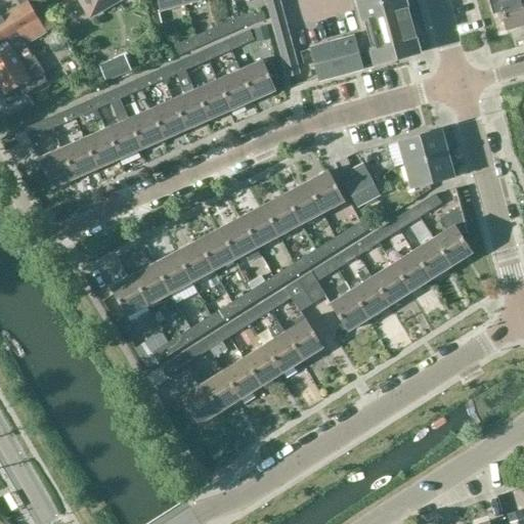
[(82,0),(91,15),(118,0),(117,0),(82,0)]
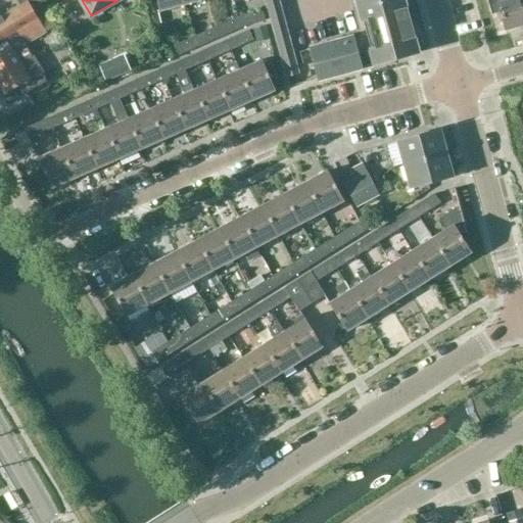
[(183,6),(181,0),(156,0),(159,12),(183,6)]
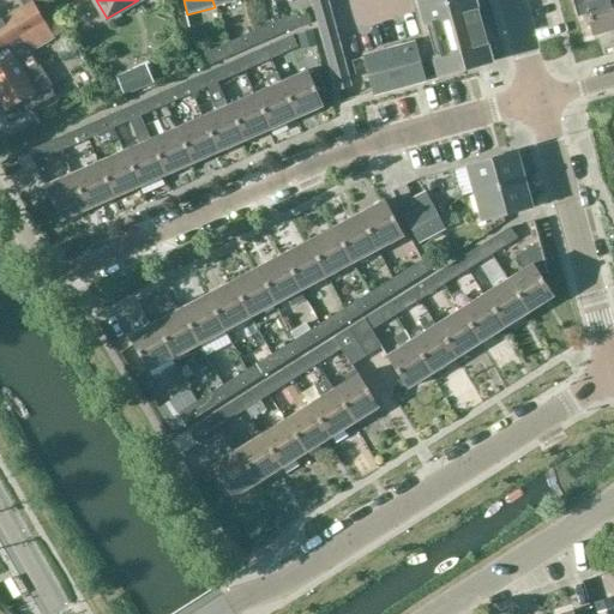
[(429,1),(420,5),(439,76),(489,61),(473,0),(441,0),(431,4),(429,1)]
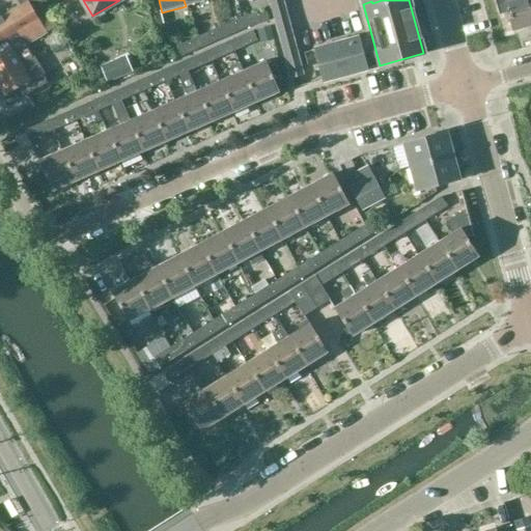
[(493,0),(498,16),(507,12),(512,31),(530,25),(530,9),(528,0),(493,0)]
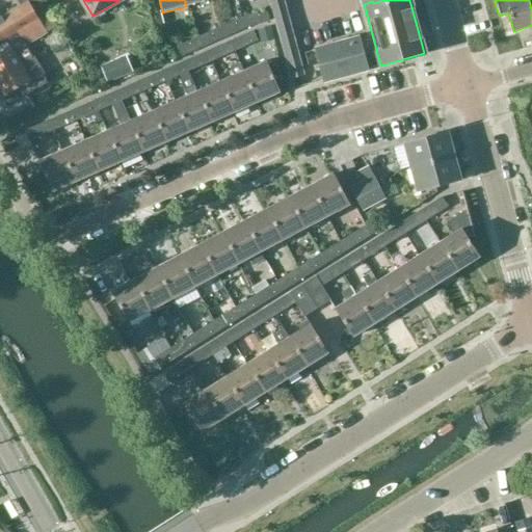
[(24,47),(46,33),(28,2),(0,18),(0,46),(7,42),(10,48),(15,53),(25,47),(24,47)]
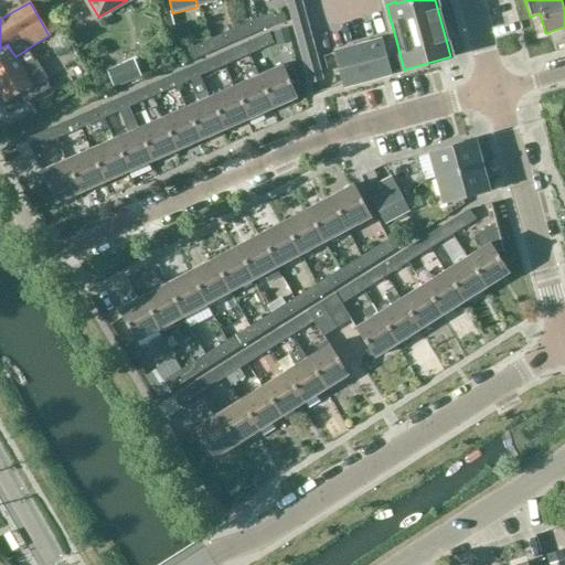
[(305,10),(302,2),(289,6),(290,14),(305,10)]
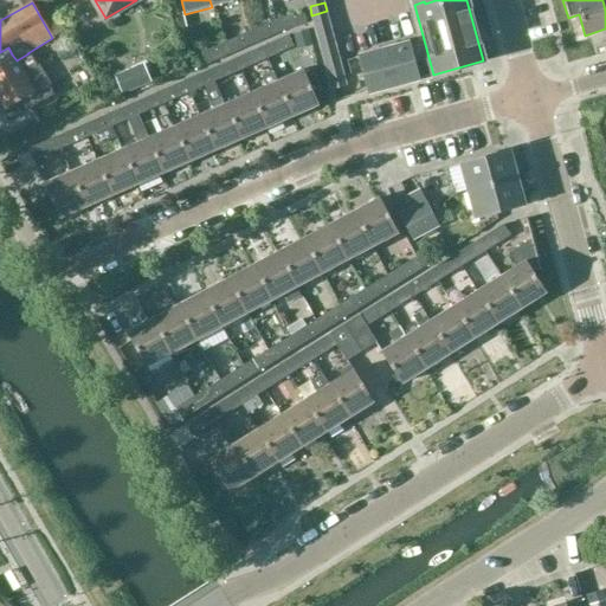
[(303,11),(278,18),(282,30),(307,24),(303,11)]
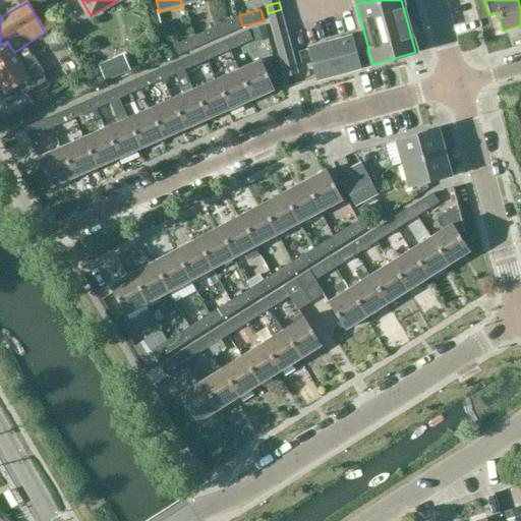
[(283,17),(281,9),(268,13),(270,20),(283,17)]
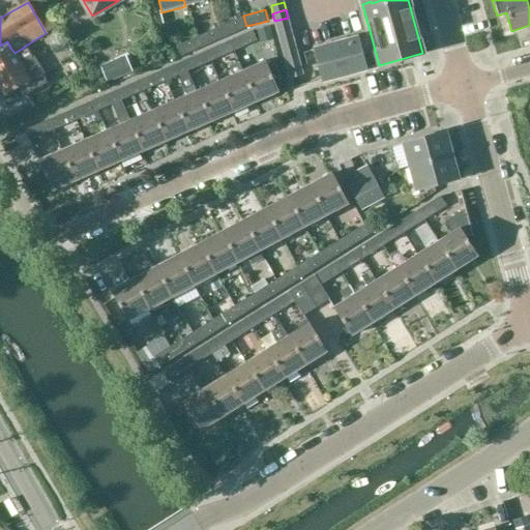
[(246,26),(243,16),(217,27),(222,37),(246,26)]
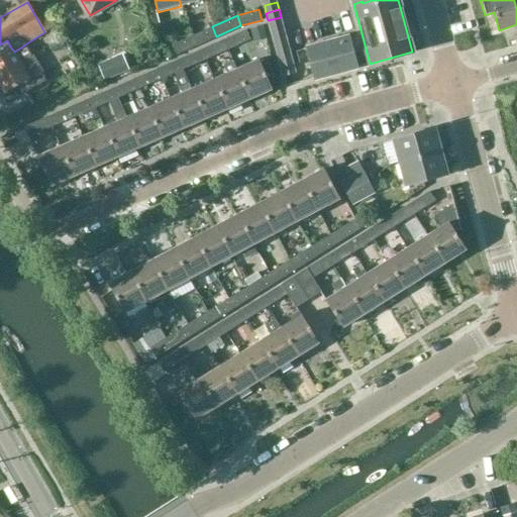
[(283,24),(281,17),(268,20),(270,27),(283,24)]
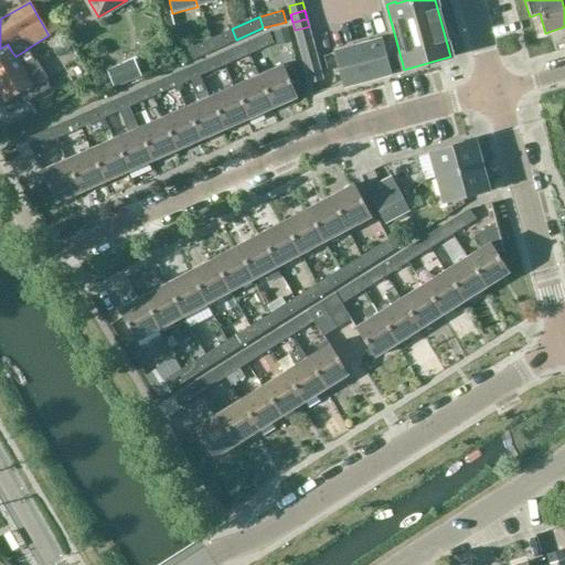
[(311,34),(309,27),(295,30),(297,39),(311,34)]
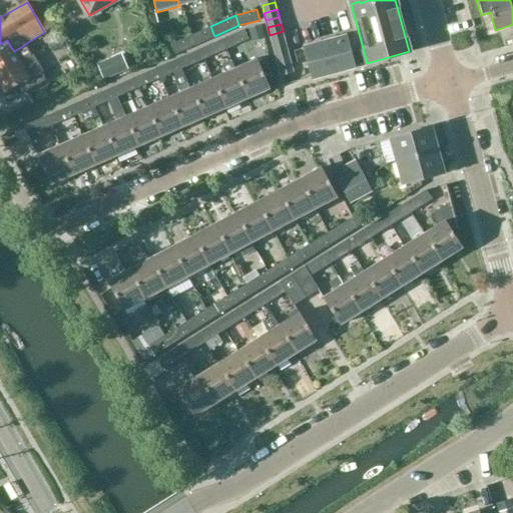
[(214,36),(210,26),(188,36),(192,46),(214,36)]
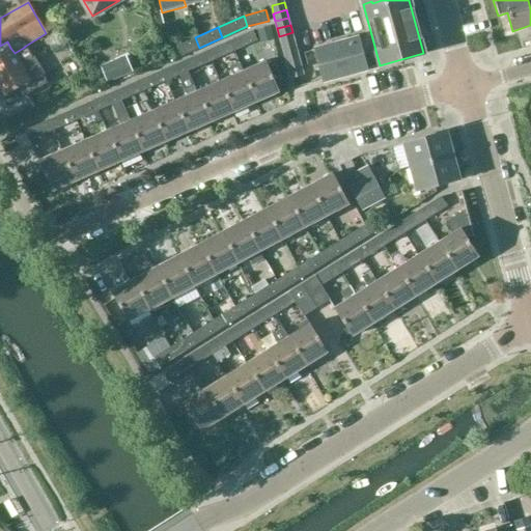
[(252,30),(229,39),(233,51),(256,40),(252,30)]
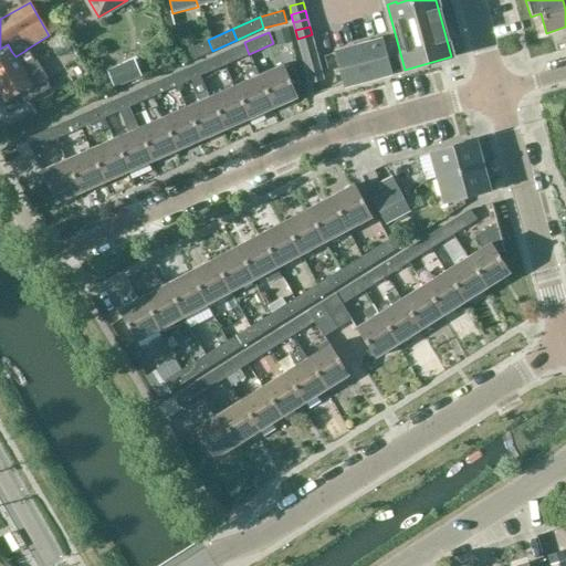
[(312,34),(297,39),(300,46),(314,43),(312,34)]
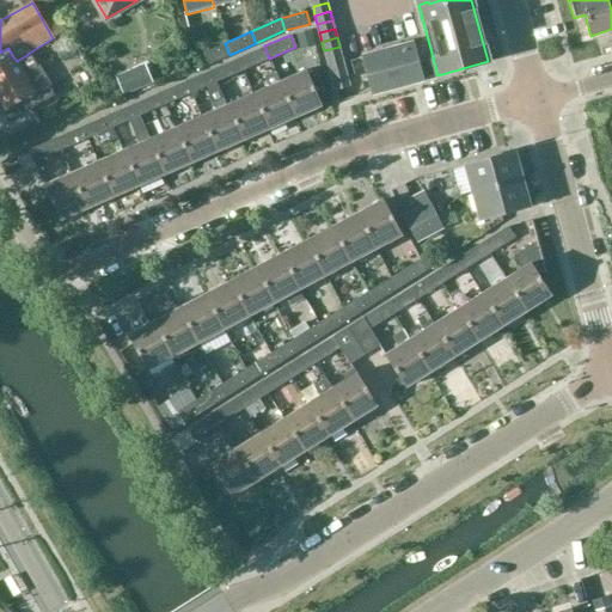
[(230,55),(225,43),(203,51),(209,65),(230,55)]
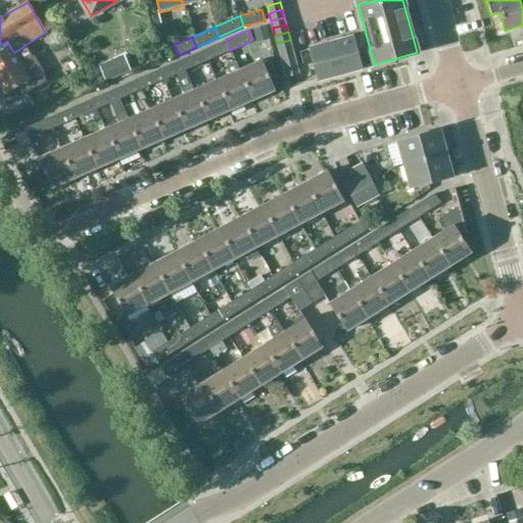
[(352,37),(310,49),(318,80),(362,67),(352,37)]
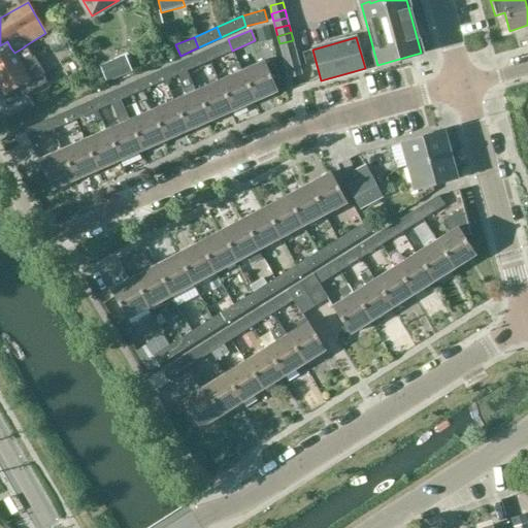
[(232,51),(228,39),(205,50),(209,60),(232,51)]
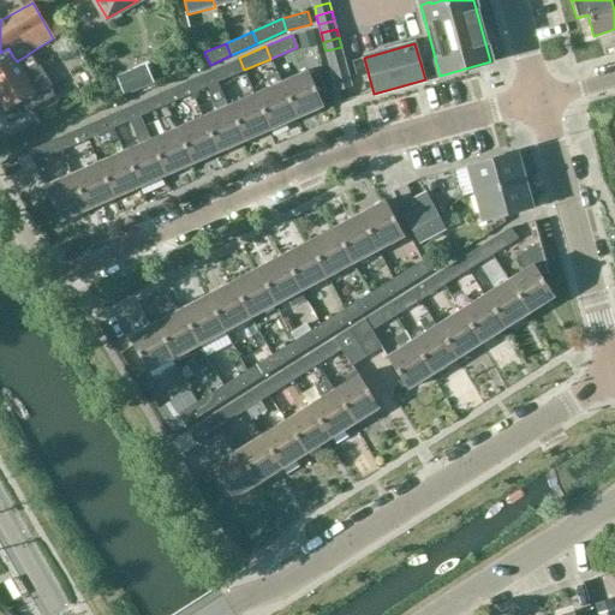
[(344,55),(341,47),(326,51),(328,59),(344,55)]
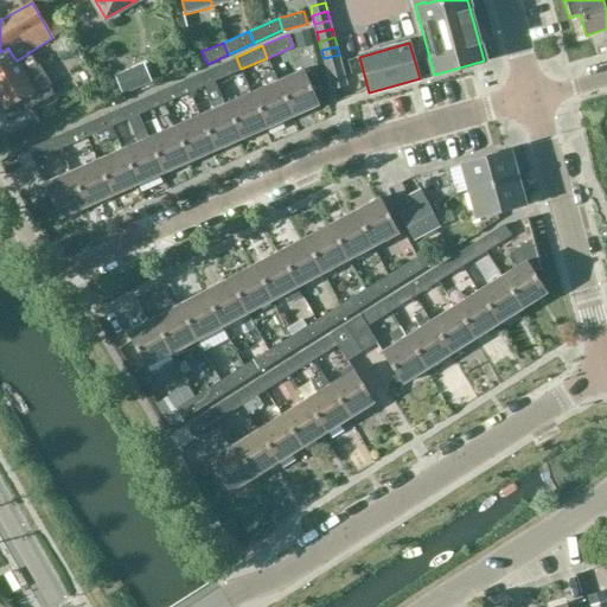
[(17,61),(12,55),(0,61),(0,98),(6,109),(26,97),(32,108),(50,97),(36,71),(26,77),(17,61)]
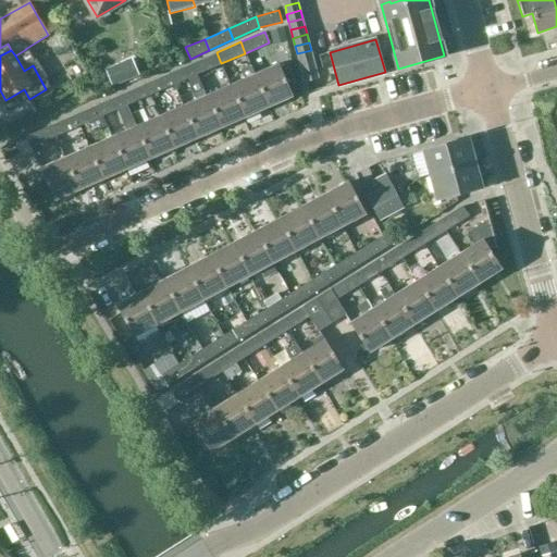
[(221,63),(217,52),(193,63),(197,74),(221,63)]
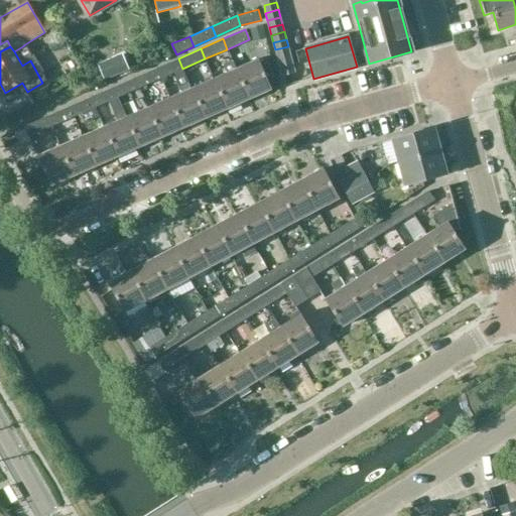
[(292,60),(290,53),(277,57),(279,65),(291,61),(292,60)]
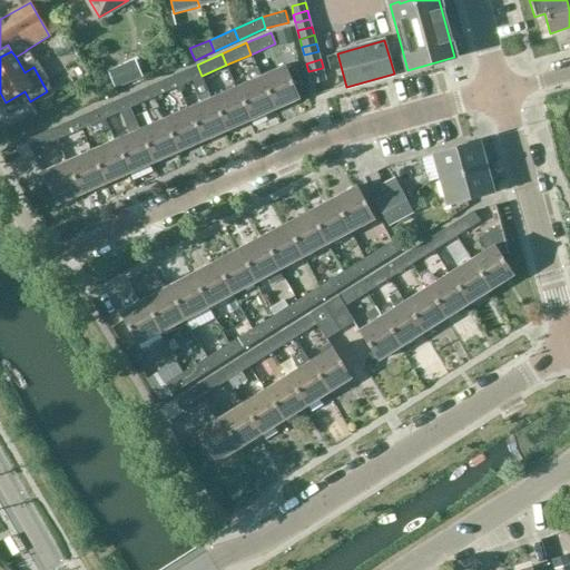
[(202,76),(197,65),(173,75),(178,87),(202,76)]
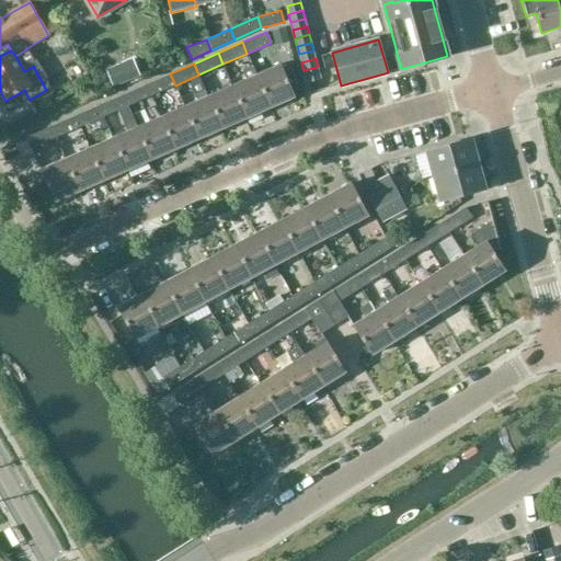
[(281,65),(256,76),(271,107),(294,96),(281,65)]
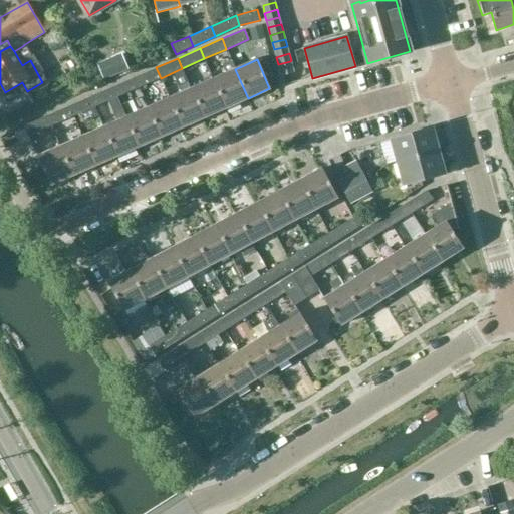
[(248,98),(235,69),(231,61),(222,64),(226,73),(213,78),(226,107),(248,98)]
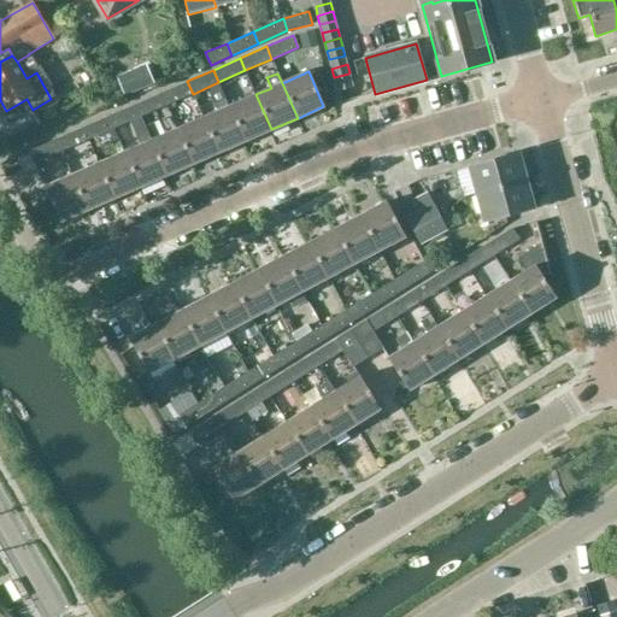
[(348,74),(334,77),(338,90),(352,87),(348,74)]
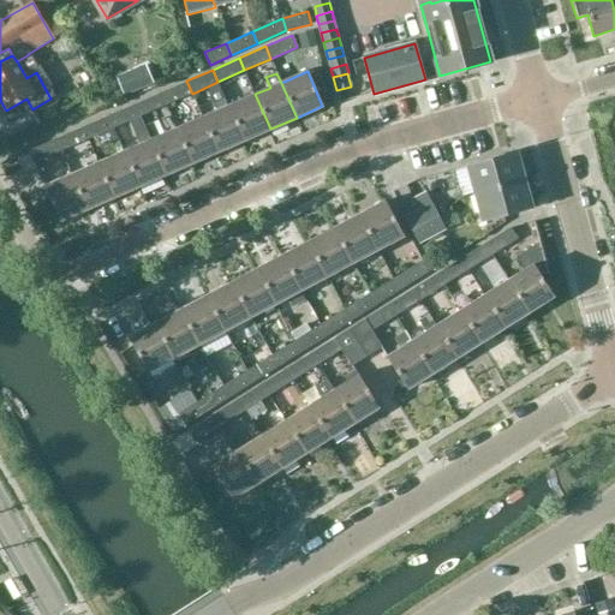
[(192,94),(186,81),(160,93),(166,105),(192,94)]
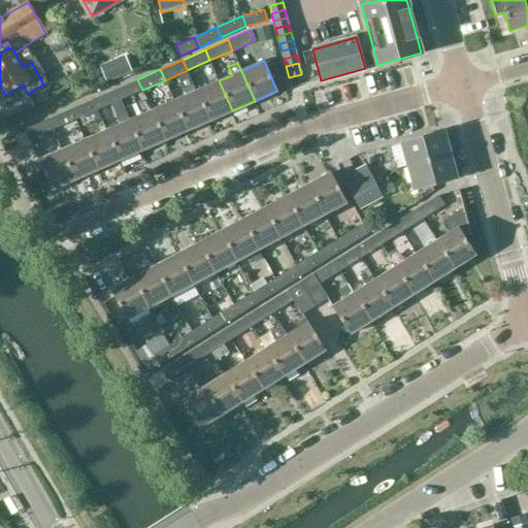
[(142,90),(137,79),(114,89),(120,100),(142,90)]
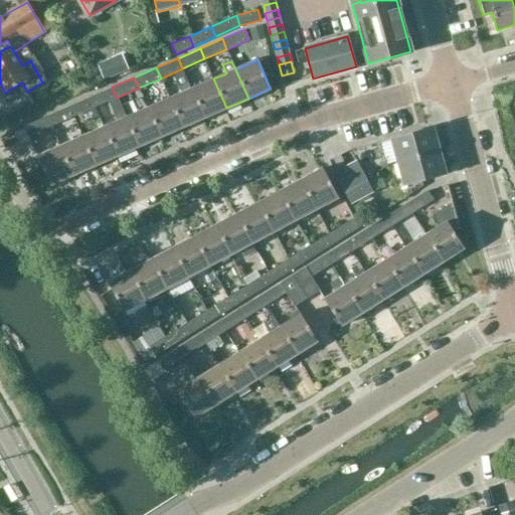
[(226,108),(213,78),(191,89),(204,118),(226,108)]
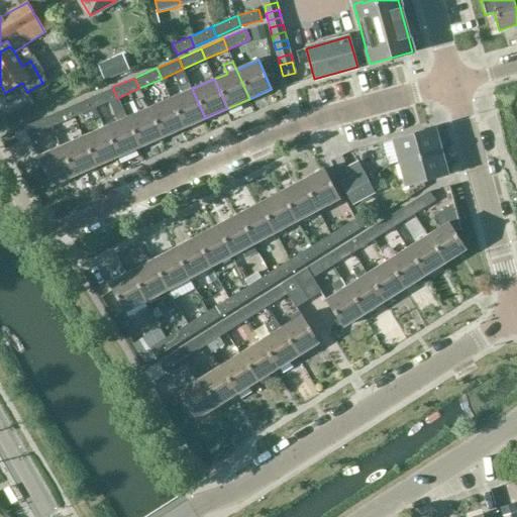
[(117,98),(112,87),(90,97),(95,108),(117,98)]
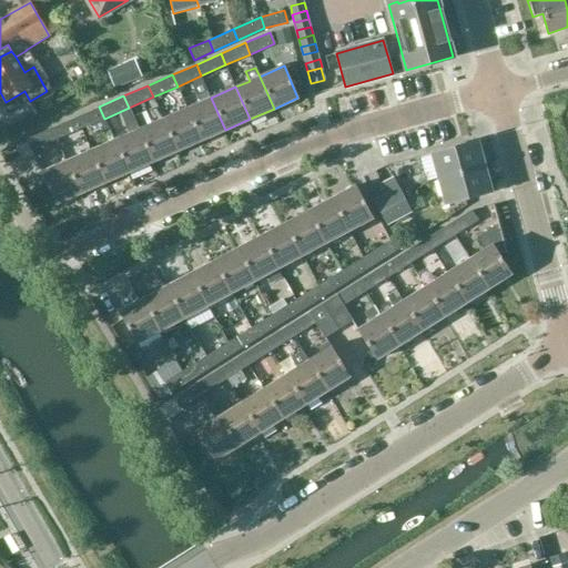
[(225,130),(211,98),(186,109),(201,141),(225,130)]
